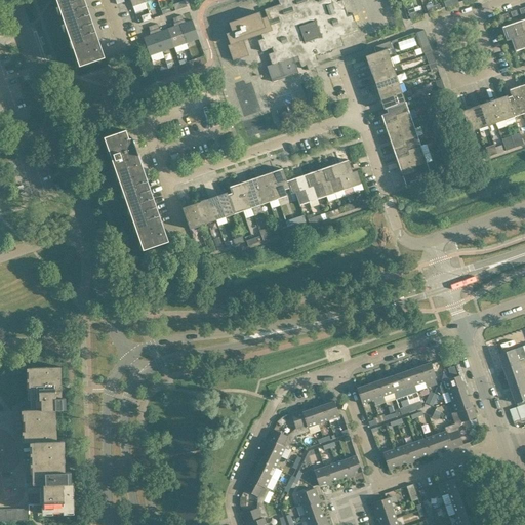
[(56,0),(79,67),(104,57),(83,0),(56,0)]
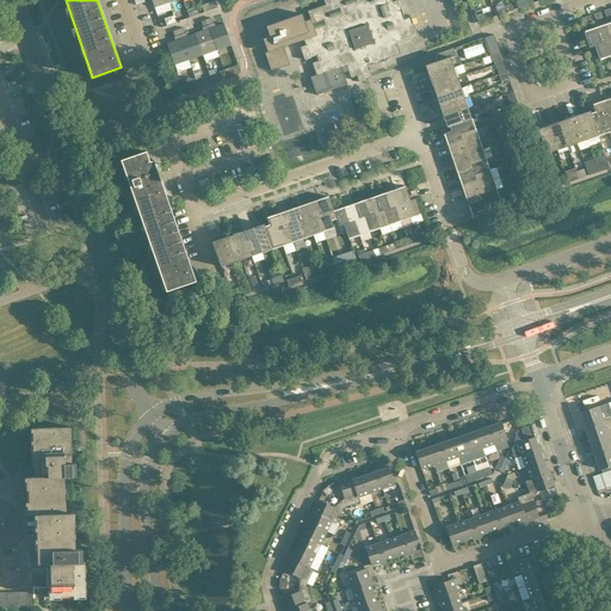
[(400,54),(396,42),(417,35),(411,16),(405,18),(399,0),(397,0),(393,1),(392,0),(323,0),(326,5),(308,11),(310,19),(304,22),(302,14),(266,26),(270,37),(263,39),(267,51),(265,53),(271,71),(289,65),(283,47),(304,39),(306,44),(301,47),(304,60),(316,56),(318,60),(313,62),(316,75),(310,76),(318,96),(347,85),(344,73),(349,72),(351,78),(357,75),(359,81),(372,76),(368,65),(400,54)]
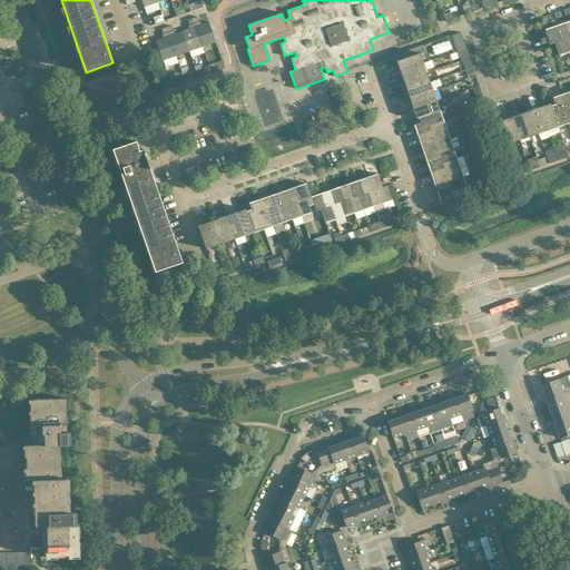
[(216,42),(209,22),(199,26),(198,22),(199,22),(197,17),(193,18),(203,47),(216,42)]
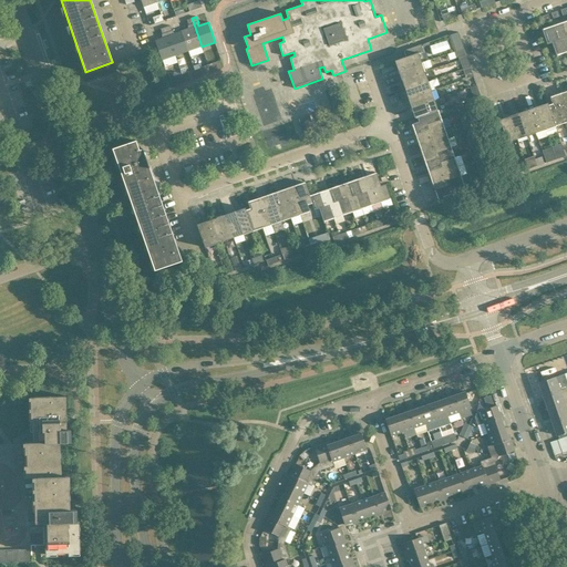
[(202,47),(192,18),(187,20),(188,26),(189,24),(191,28),(182,31),(188,51),(202,47)]
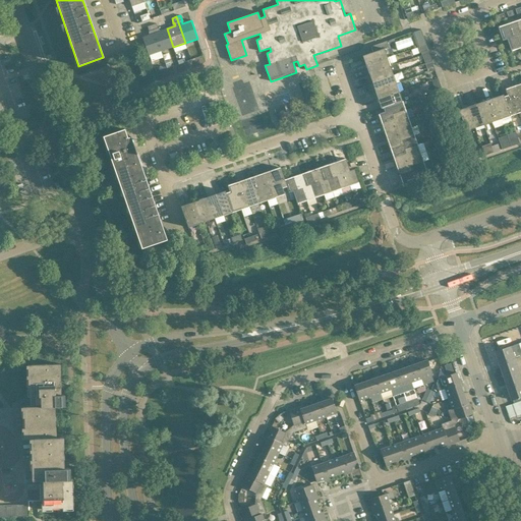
[(520,33),(520,34),(516,20),(507,23),(512,37),(516,36),(520,48),(520,47),(520,33)]
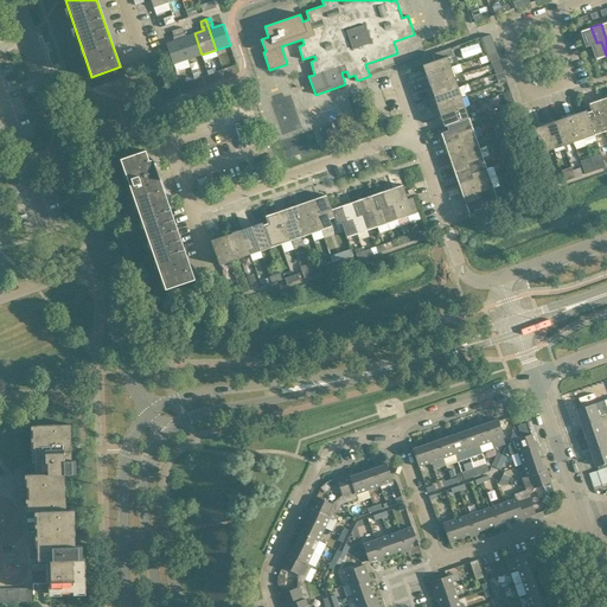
[(202,55),(195,33),(184,37),(183,34),(185,33),(183,27),(178,30),(187,59),(202,55)]
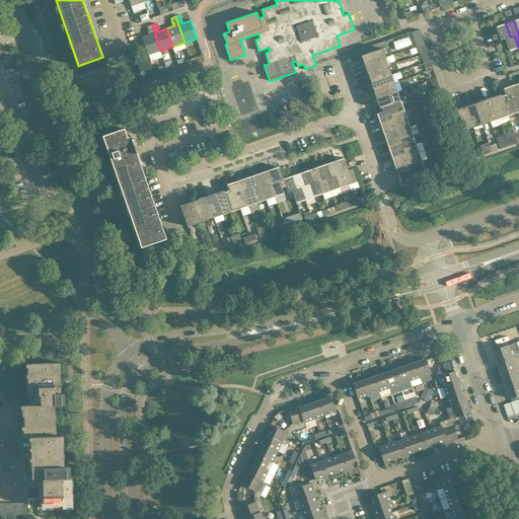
[(510,36),(505,23),(497,26),(501,40),(505,39),(509,51),(518,48),(514,35),(510,36)]
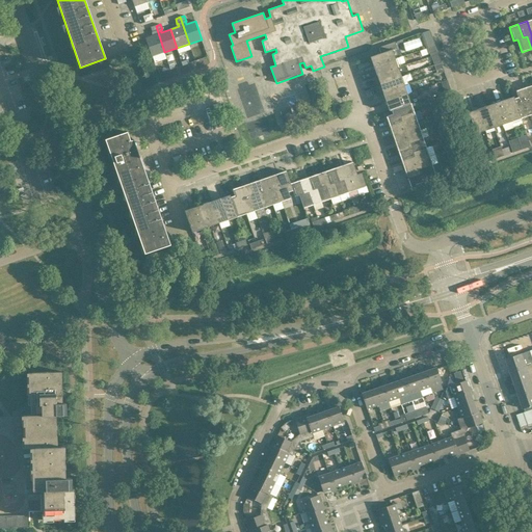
[(164,52),(156,26),(151,27),(153,32),(154,32),(155,34),(145,37),(153,56),(164,52)]
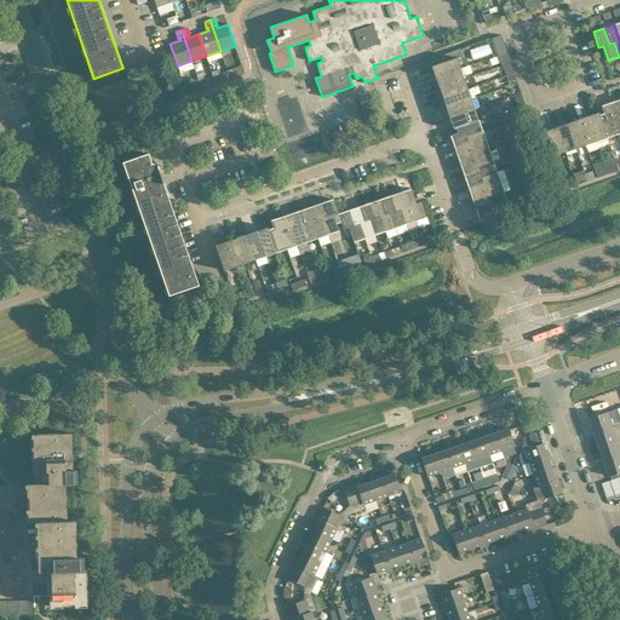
[(436,78),(464,68),(461,59),(461,58),(464,58),(460,49),(442,56),(445,63),(431,67),(436,78)]
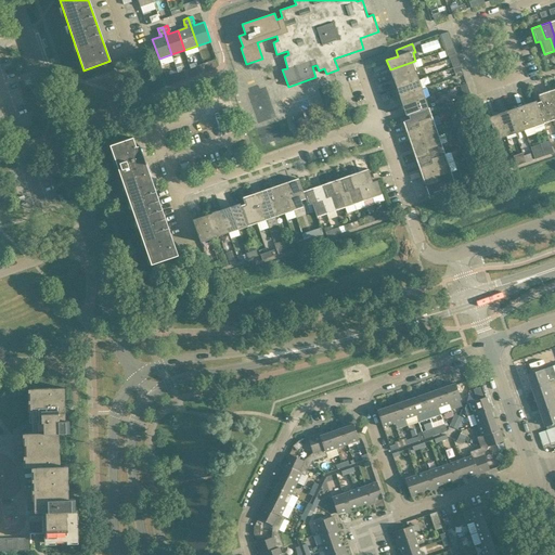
[(457,56),(456,53),(454,48),(443,51),(446,57),(450,55),(450,59),(457,56)]
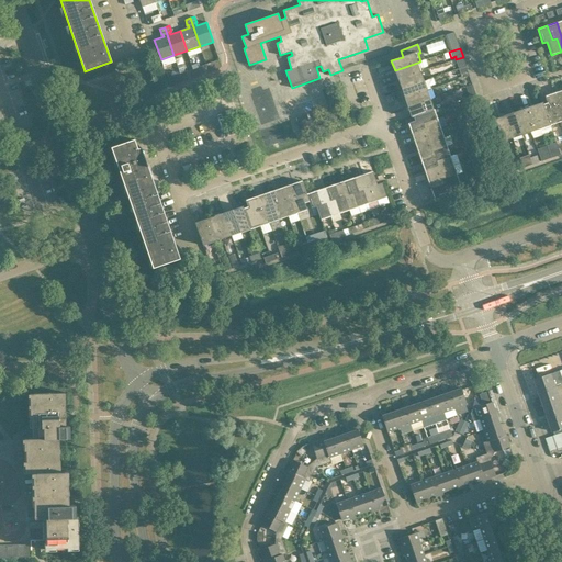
[(467,67),(463,57),(456,59),(459,69),(467,67)]
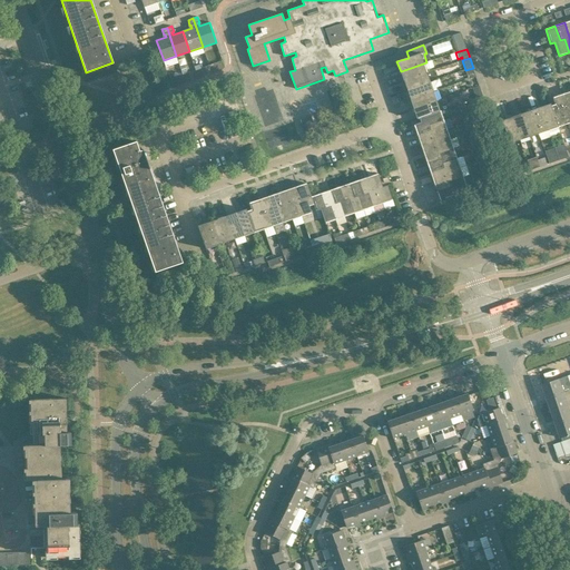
[(404,81),(426,72),(425,69),(433,67),(431,60),(426,62),(401,71),(404,81)]
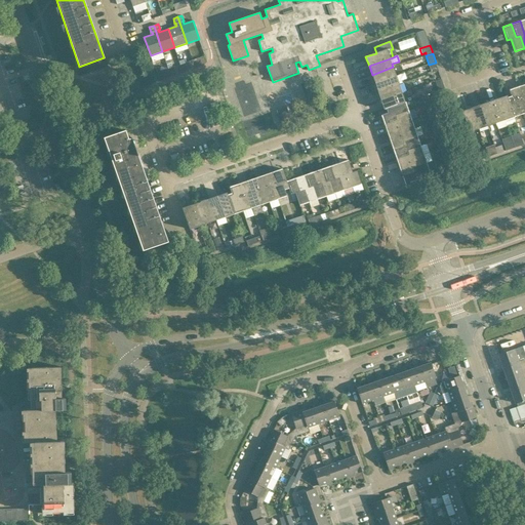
[(374,83),(396,76),(393,67),(372,75),(374,83)]
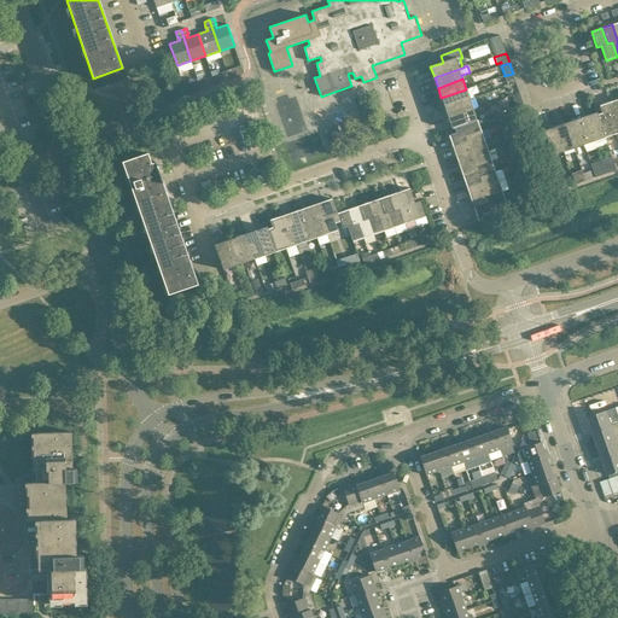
[(444,109),(470,99),(466,89),(441,98),(444,109)]
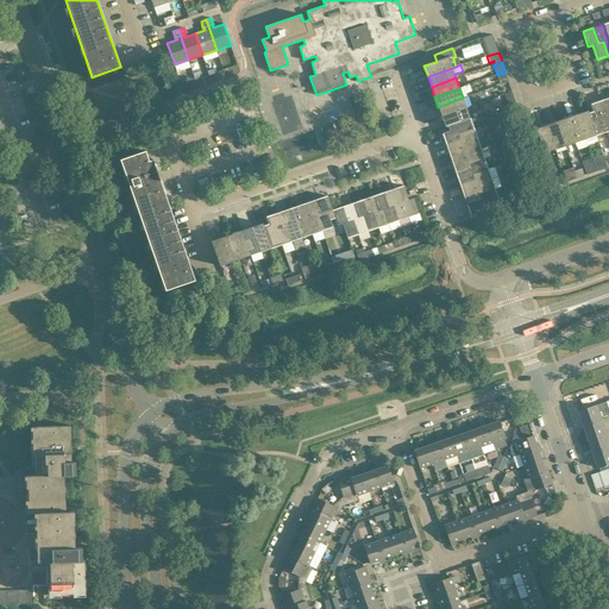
[(504,94),(508,105),(516,102),(512,92),(504,94)]
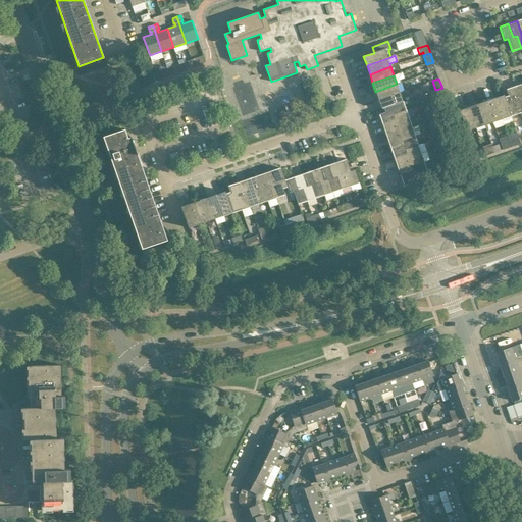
[(378,100),(400,93),(397,84),(375,92),(378,100)]
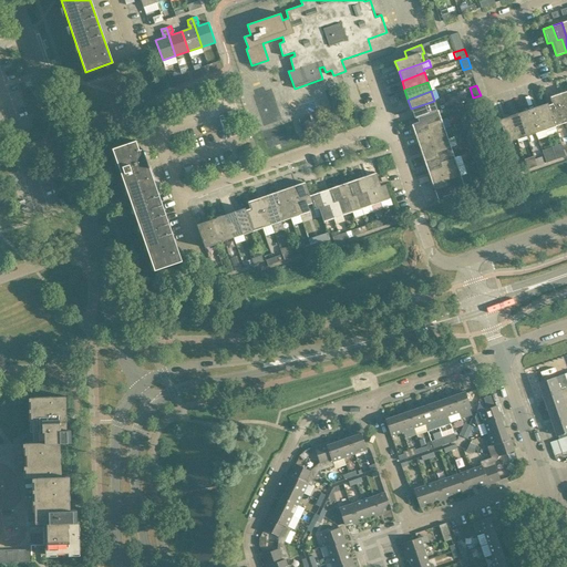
[(565,107),(560,94),(550,98),(553,104),(548,105),(555,126),(565,123),(560,110),(565,107)]
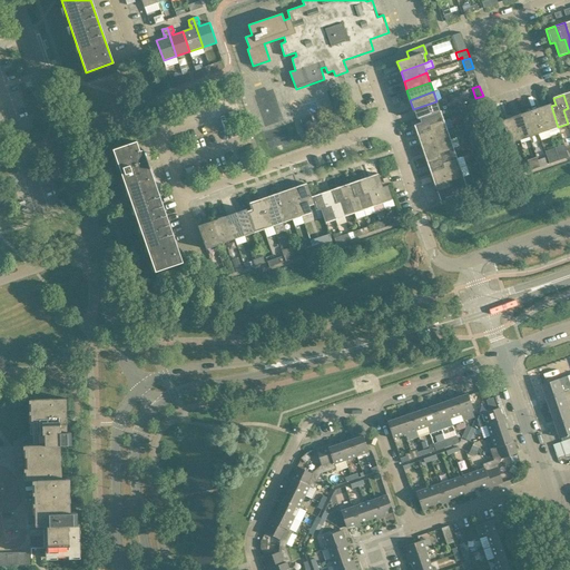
[(440,110),(436,101),(413,109),(416,119),(419,118),(440,110)]
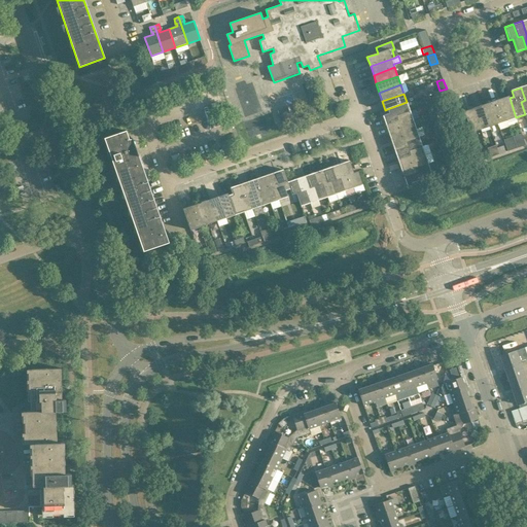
[(516,117),(510,98),(508,96),(499,99),(506,120),(516,117)]
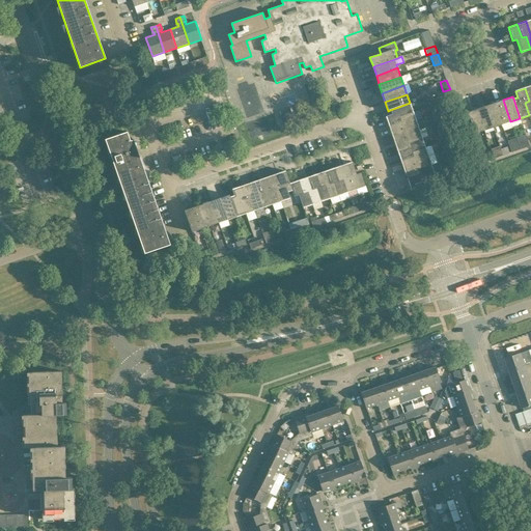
[(510,121),(503,100),(495,103),(502,124),(510,121)]
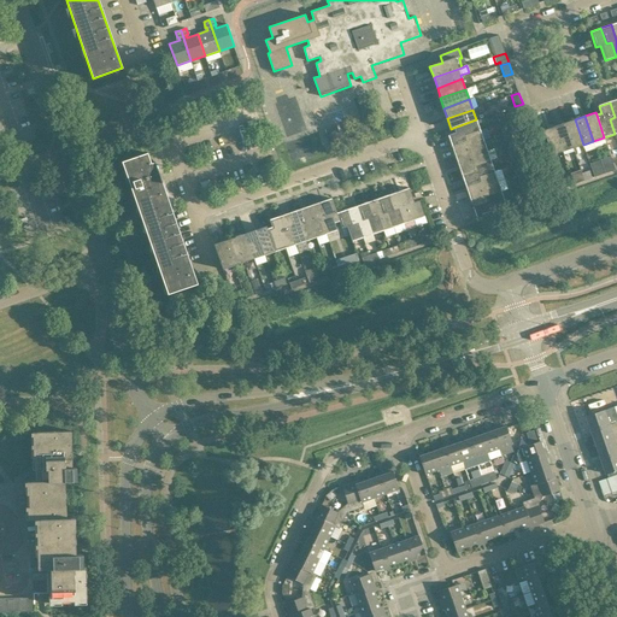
[(466,141),(465,135),(480,130),(476,119),(453,128),(456,133),(447,135),(452,146),(466,141)]
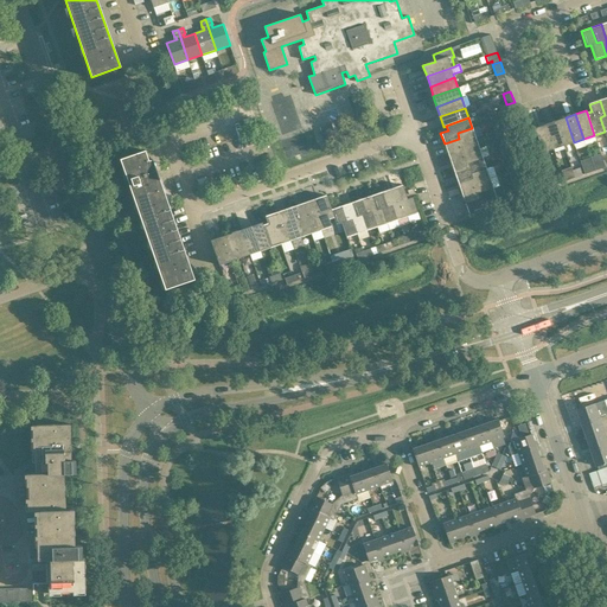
[(574,142),(566,117),(555,121),(564,146),(574,142)]
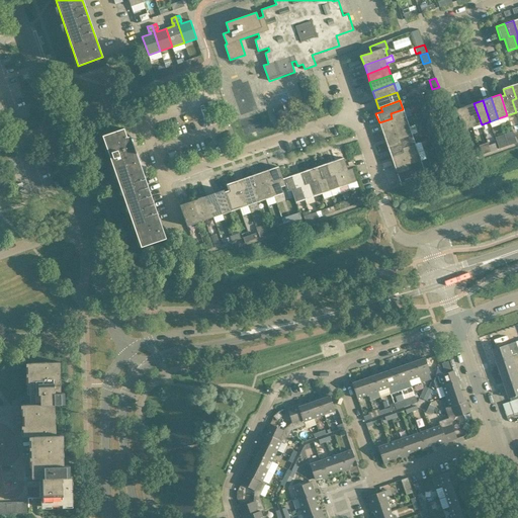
[(482,124),(473,103),(465,106),(472,127),(482,124)]
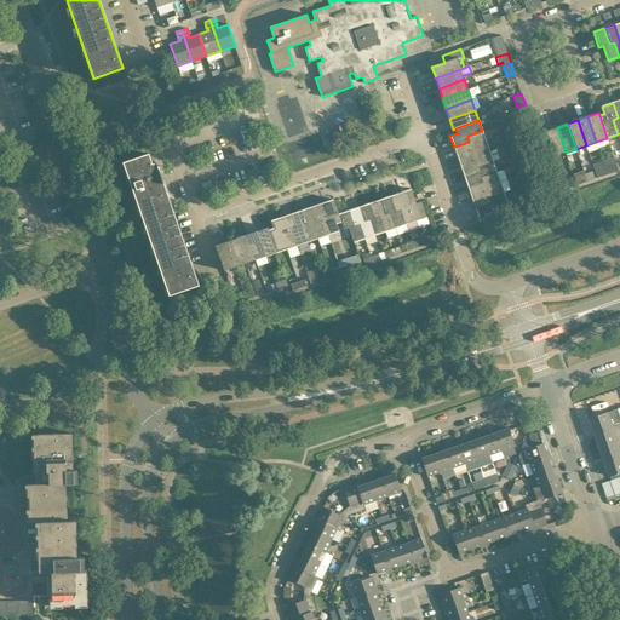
[(326,131),(331,144),(343,141),(338,126),(326,131)]
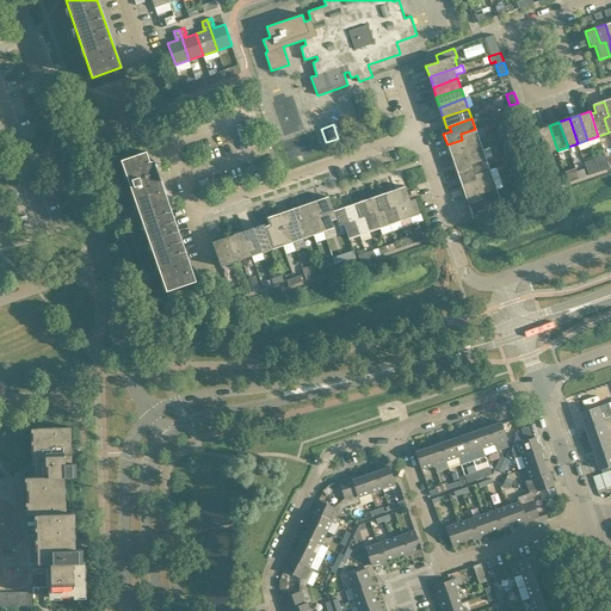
[(557,150),(549,125),(538,129),(547,154),(557,150)]
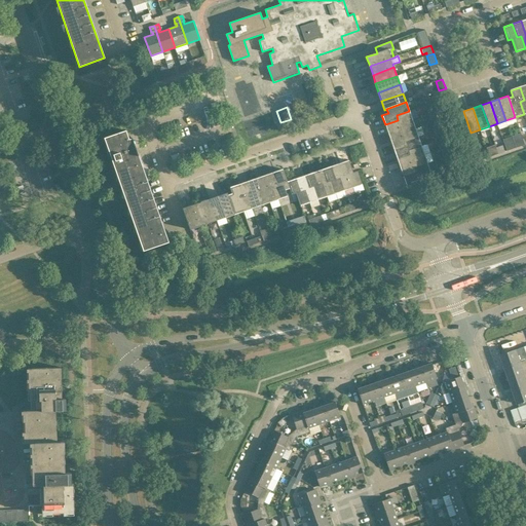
[(401,128),(400,124),(412,120),(409,111),(397,115),(398,120),(385,124),(388,133),(401,128)]
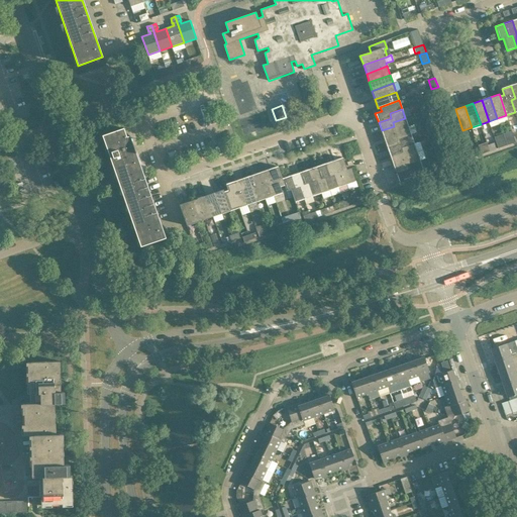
[(397,135),(396,130),(408,126),(405,118),(393,122),(394,126),(382,130),(385,139),(397,135)]
